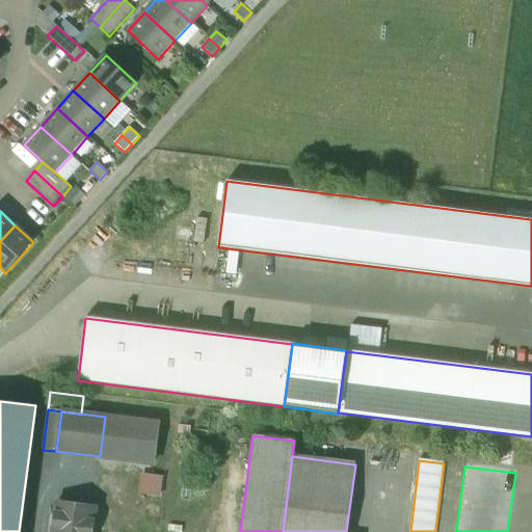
[(138,491),(160,494),(162,474),(141,472),(138,491)]
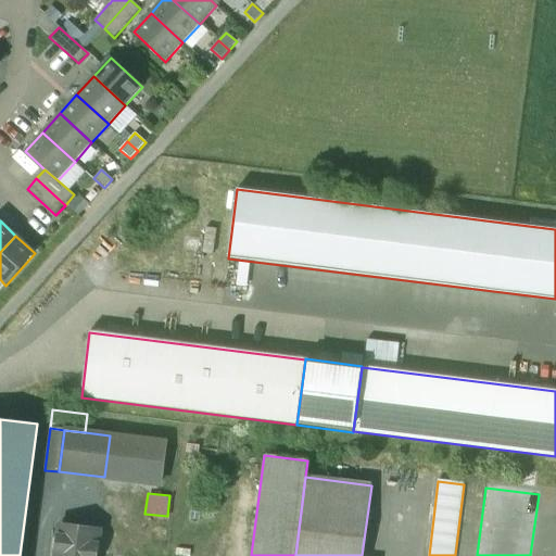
[(93,555),(98,532),(61,528),(57,555),(93,555)]
